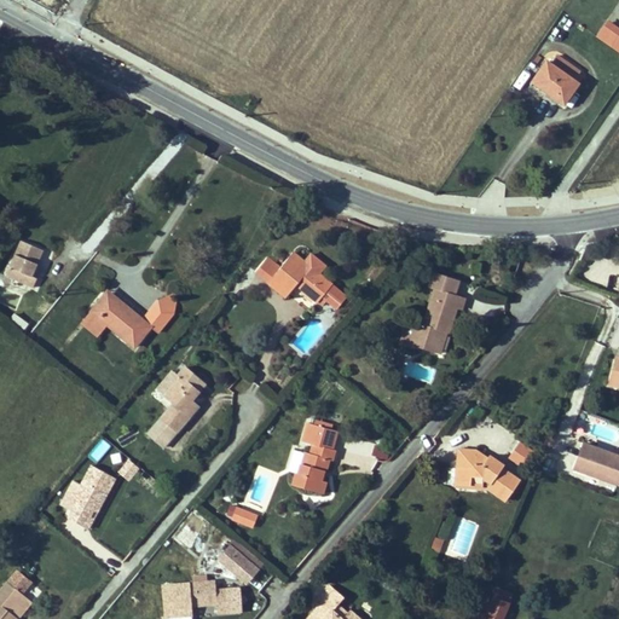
[(618,53),(618,28),(608,19),(595,38),(618,53)]
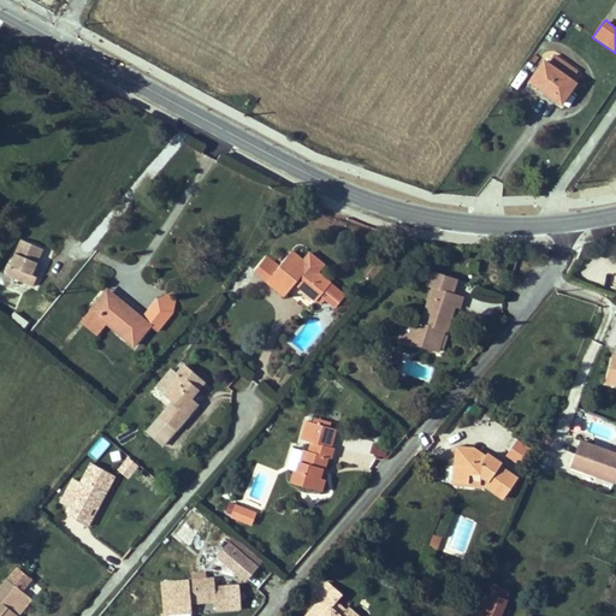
[(576,72),(555,57),(549,65),(570,81),(576,72)]
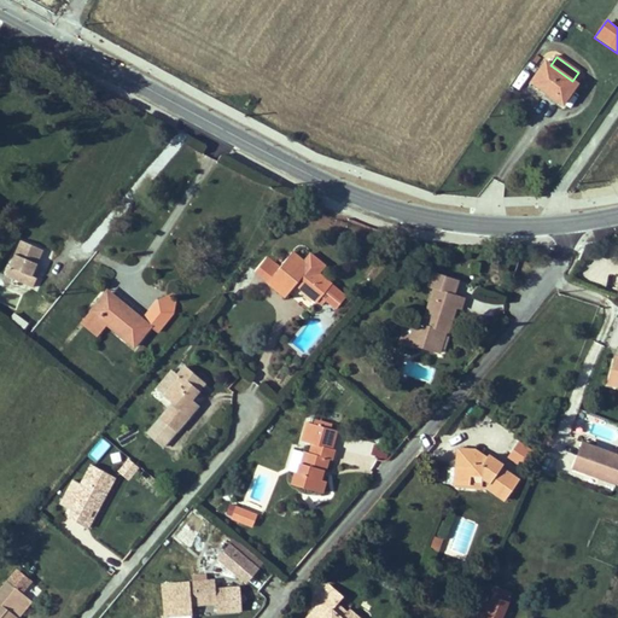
[(572,81),(551,65),(546,63),(531,81),(563,104),(577,85),(572,81)]
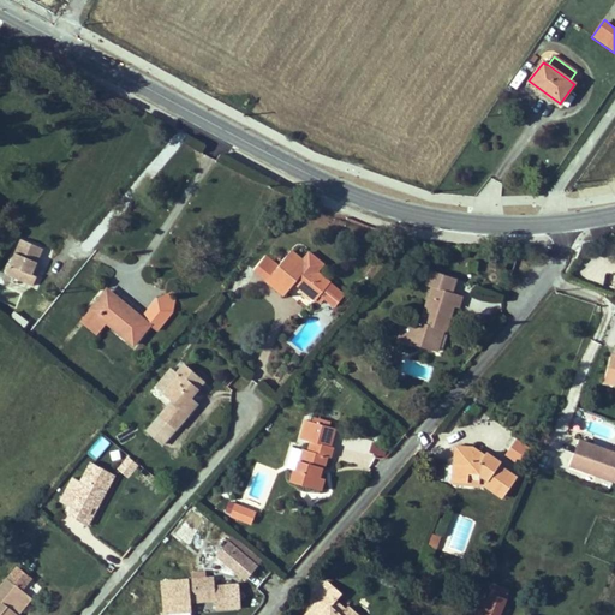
[(329,284),(330,282),(292,250),(279,267),(267,281),(285,296),(294,282),(297,280),(300,284),(299,286),(321,303),(326,298),(335,305),(344,294),(329,284)]
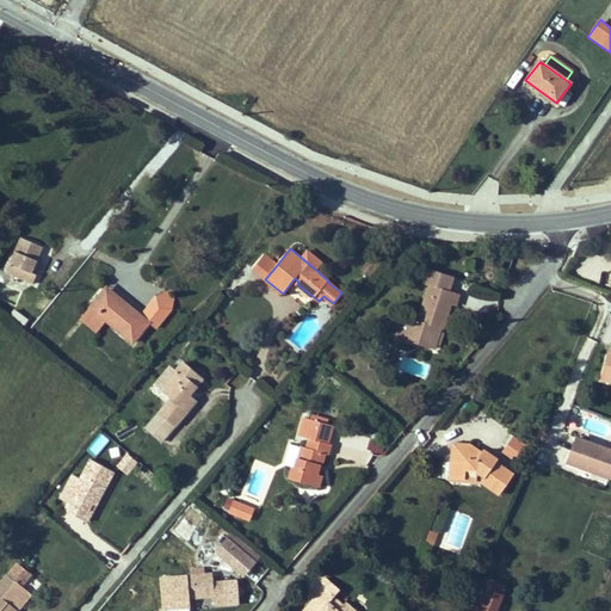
[(252,269),(265,279),(277,265),(264,254),(252,269)]
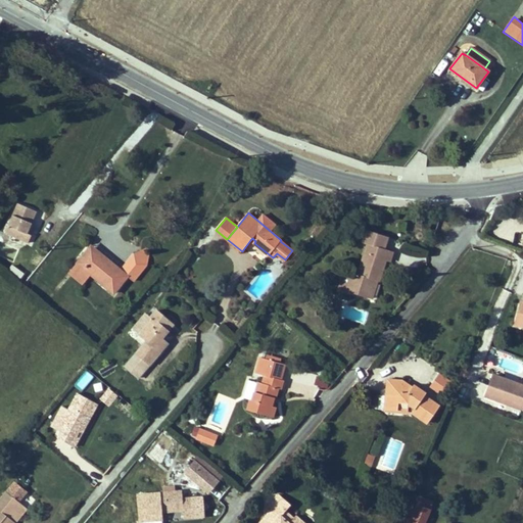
[(20,221),(13,228),(15,230),(22,223),(20,221)]
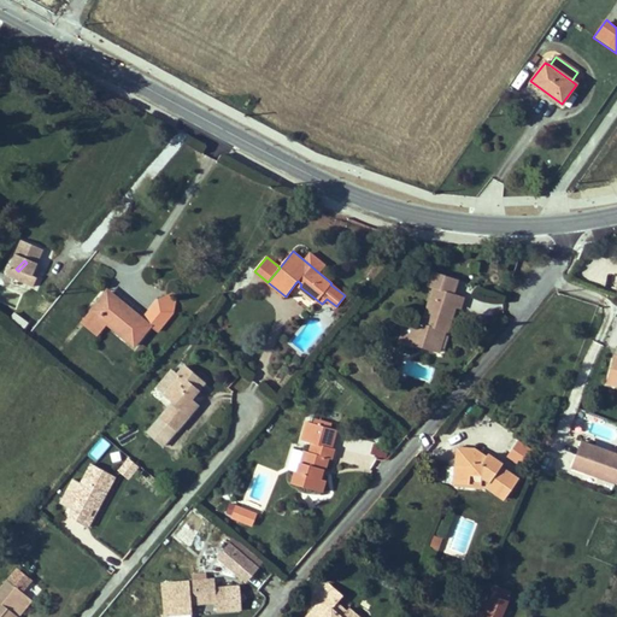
[(428,286),(434,288),(453,293),(457,278),(433,271),(428,286)]
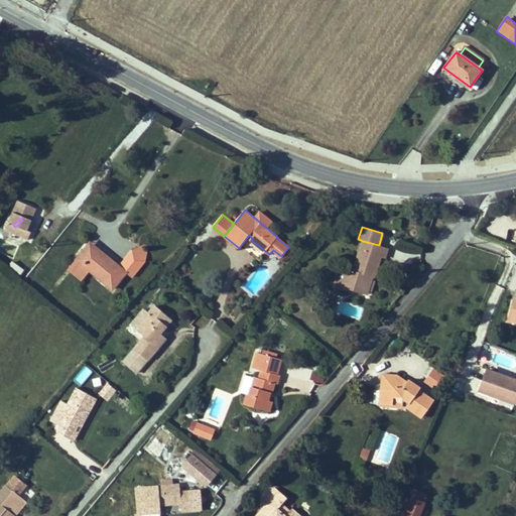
[(343,287),(364,293),(369,276),(373,277),(375,277),(381,257),(384,247),(379,245),(363,241),(354,270),(349,268),(343,287)]
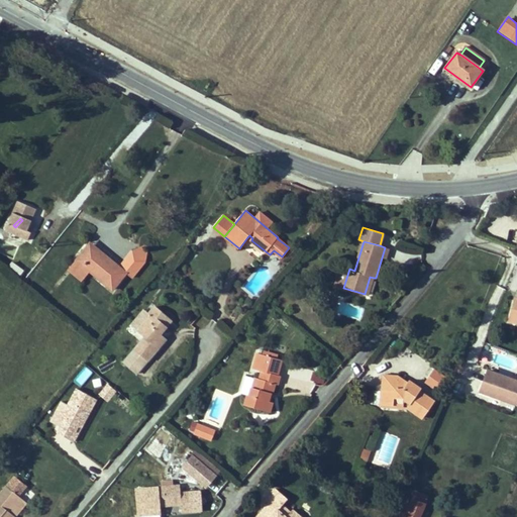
[(91,242),(88,245),(101,255),(100,256),(103,260),(107,255),(91,242)]
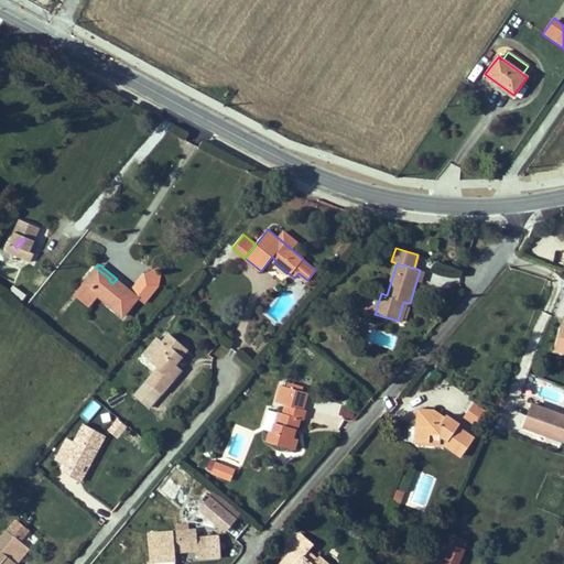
[(123,315),(139,296),(130,291),(117,279),(112,283),(109,280),(110,279),(96,268),(84,283),(99,295),(123,315)]
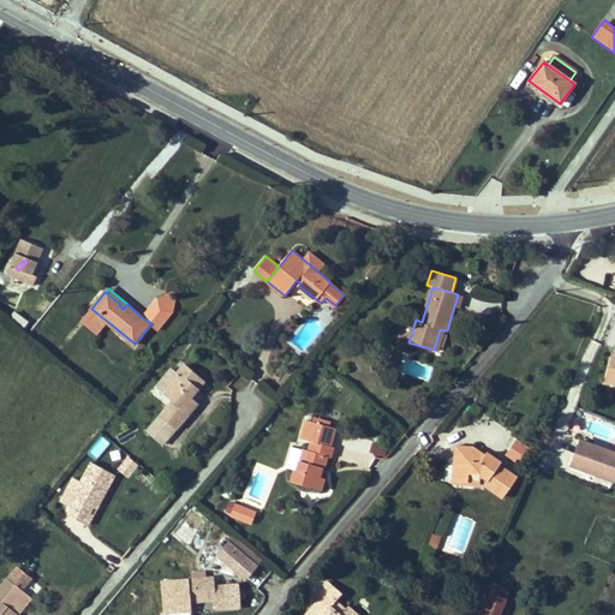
[(159,297),(142,317),(151,323),(159,329),(174,309),(175,299),(168,293),(159,297)]
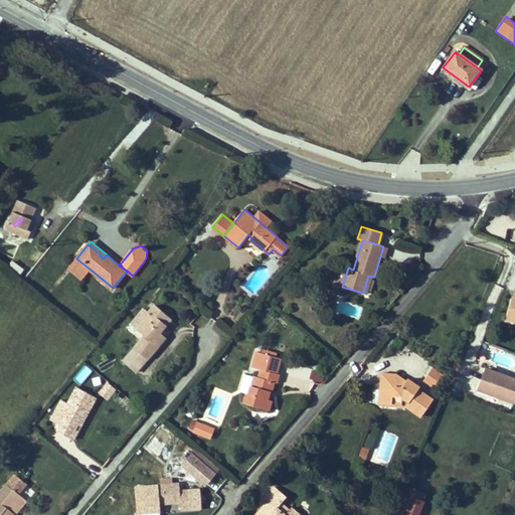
[(82,279),(91,270),(76,259),(68,269),(82,279)]
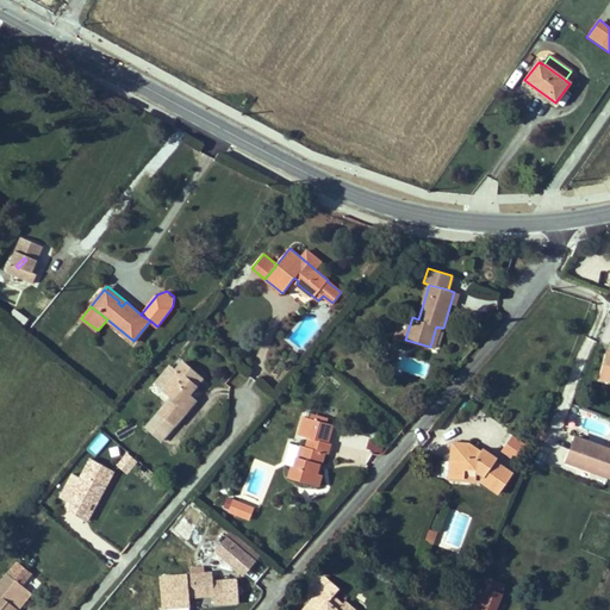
[(441,328),(436,327),(430,347),(434,348),(441,328)]
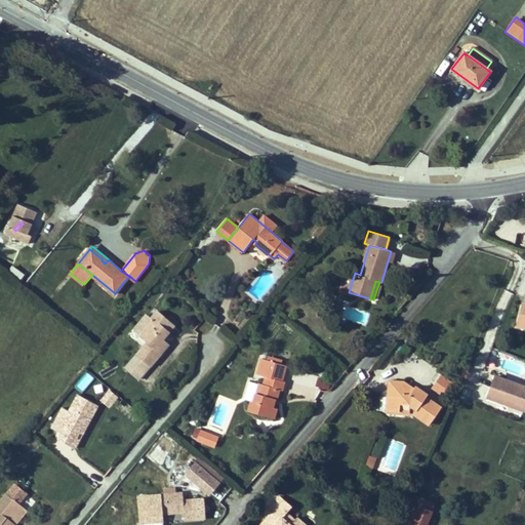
[(149,341),(137,355),(151,365),(168,345),(162,339),(173,325),(158,312),(152,319),(154,321),(142,335),(149,341)]
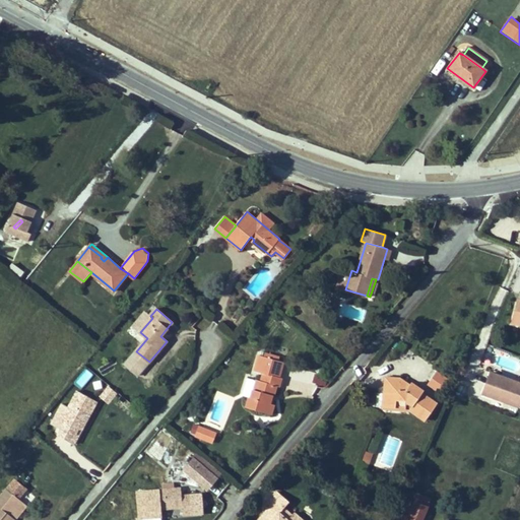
[(140,332),(152,318),(150,316),(145,312),(133,327),(140,332)]
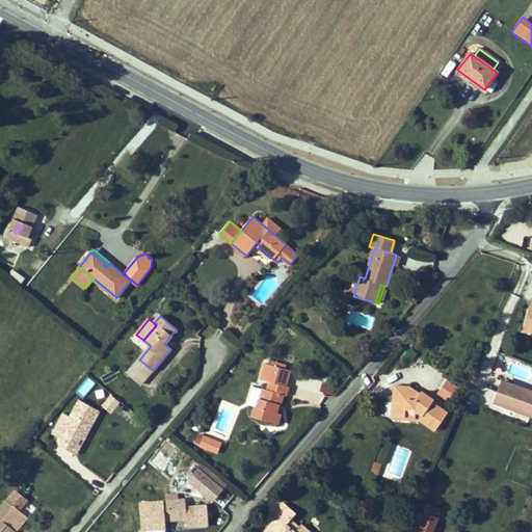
[(140,384),(153,370),(139,360),(127,373),(140,384)]
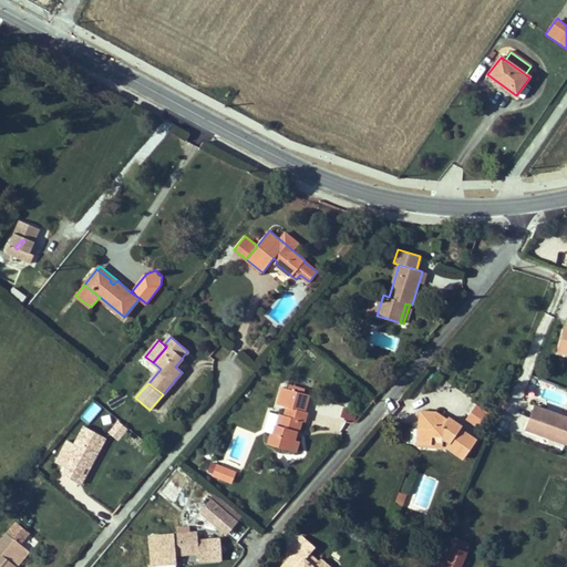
[(92,402),(81,418),(90,424),(101,408),(92,402)]
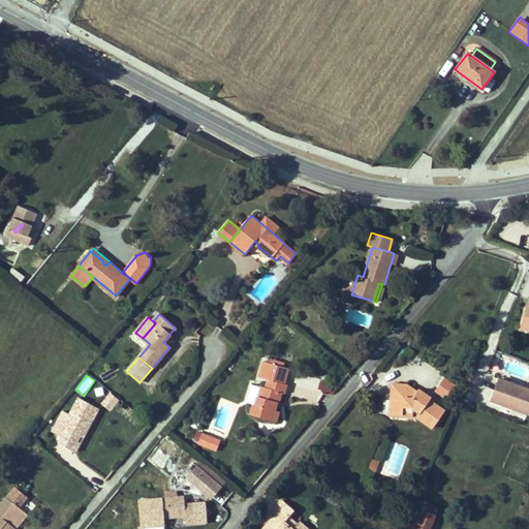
[(456,385),(444,377),(435,391),(446,399),(456,385)]
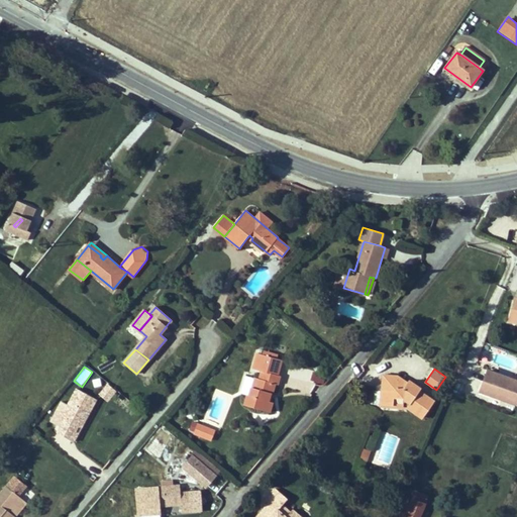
[(516,404),(516,401),(516,381),(488,370),(481,392),(516,404)]
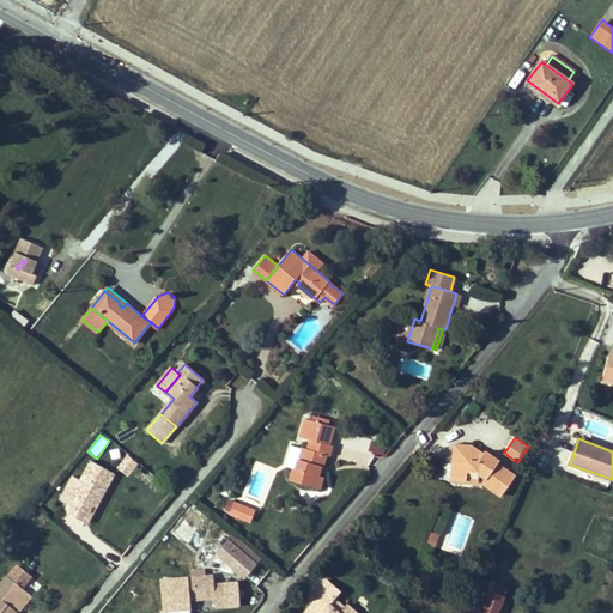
[(293,468),(290,479),(320,489),(323,477),(319,475),(321,466),(323,467),(326,455),(329,455),(332,445),(310,439),(308,449),(302,448),(296,468),(293,468)]
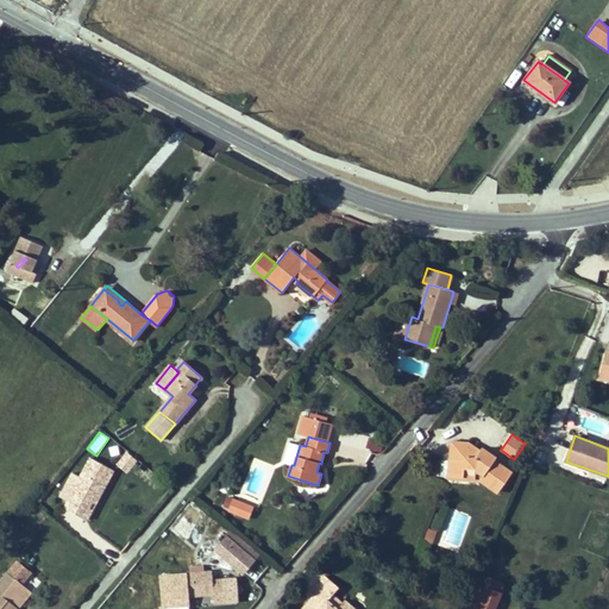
[(370,439),(365,447),(381,454),(385,445),(370,439)]
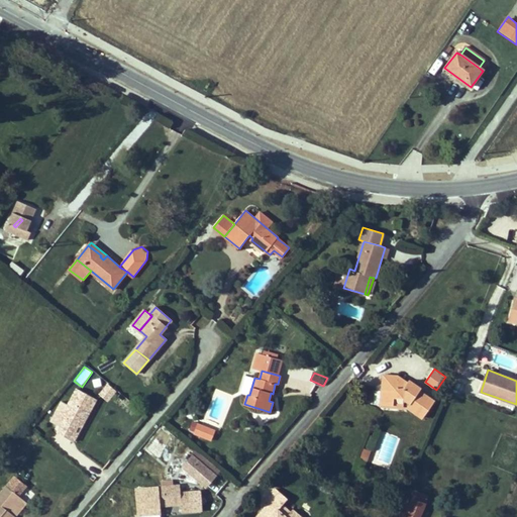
[(407,383),(399,377),(384,375),(382,404),(393,405),(394,397),(404,398),(403,407),(407,407),(423,417),(434,401),(420,391),(421,389),(409,380),(407,383)]
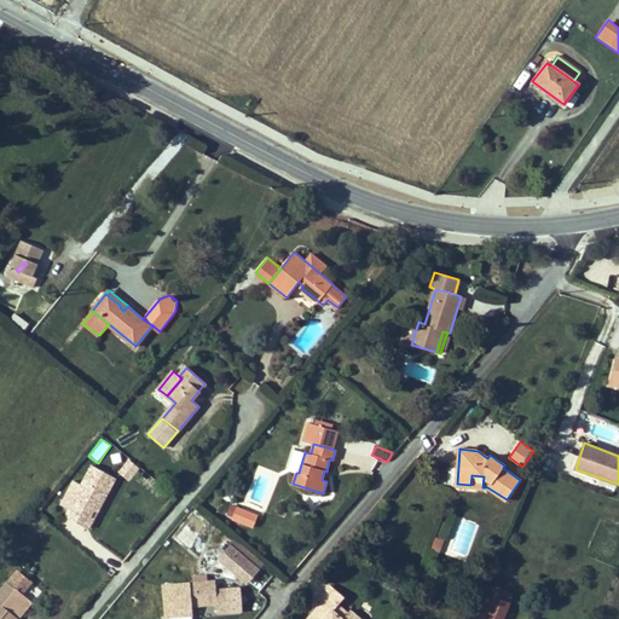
[(293,472),(296,473),(299,473),(305,452),(299,450),(293,472)]
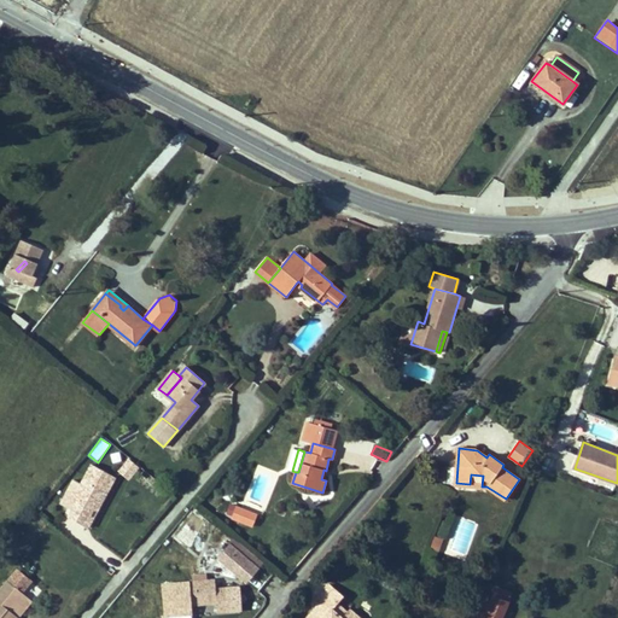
[(128,459),(117,473),(129,482),(140,468),(128,459)]
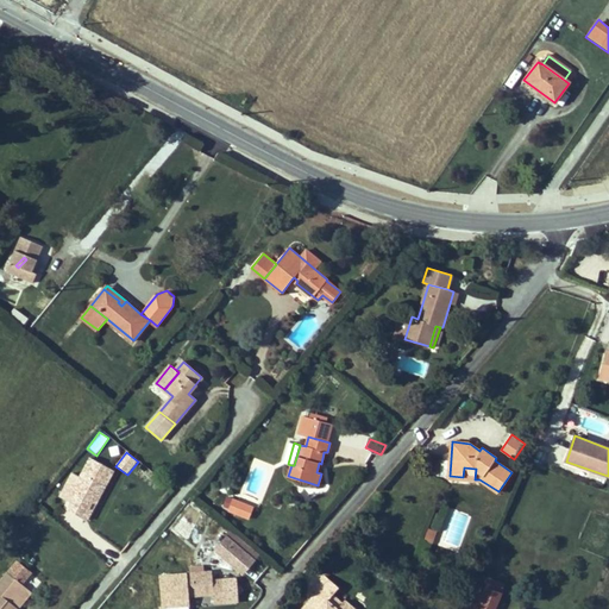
[(88,459),(80,477),(70,473),(58,498),(70,504),(67,512),(90,522),(114,471),(88,459)]
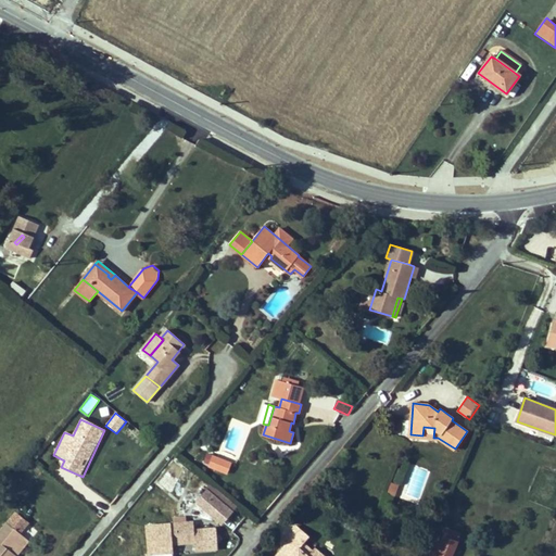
[(202,466),(227,476),(232,464),(207,453),(202,466)]
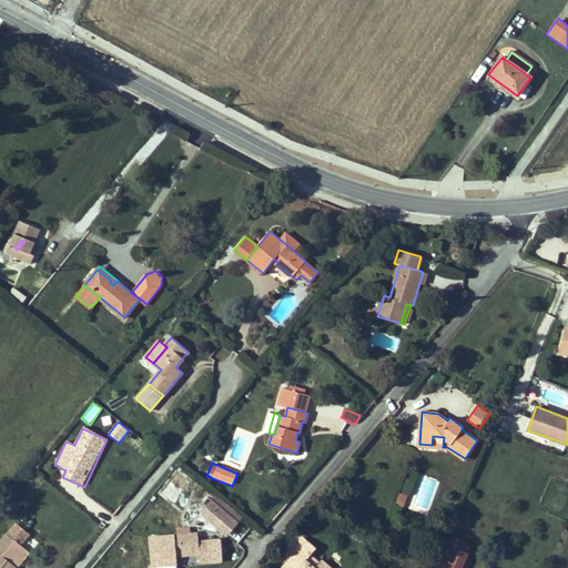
[(237,521),(213,500),(202,514),(226,534),(237,521)]
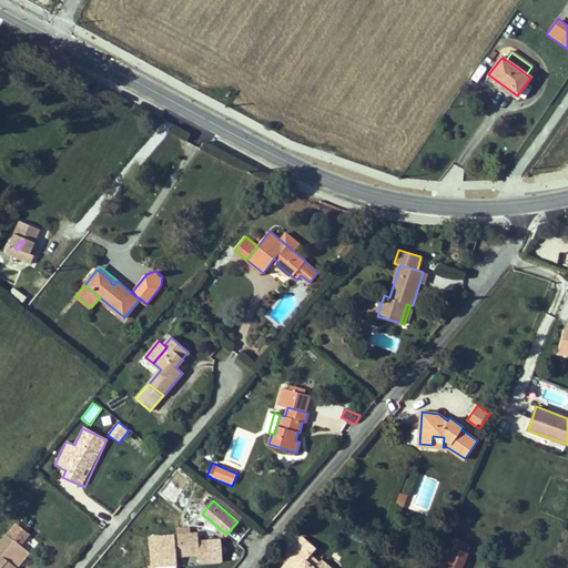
[(11,567),(14,564),(12,561),(9,559),(22,544),(20,541),(12,536),(9,533),(0,543),(0,567),(11,567)]
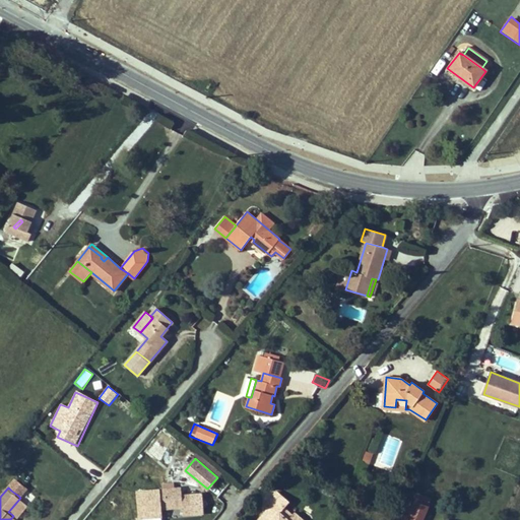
[(20,494),(13,488),(11,491),(18,496),(20,494)]
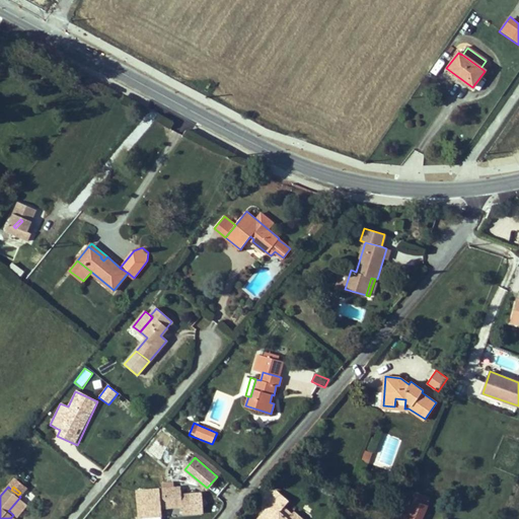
[(182,495),(182,487),(159,489),(161,508),(182,506),(183,514),(204,512),(202,492),(182,495)]
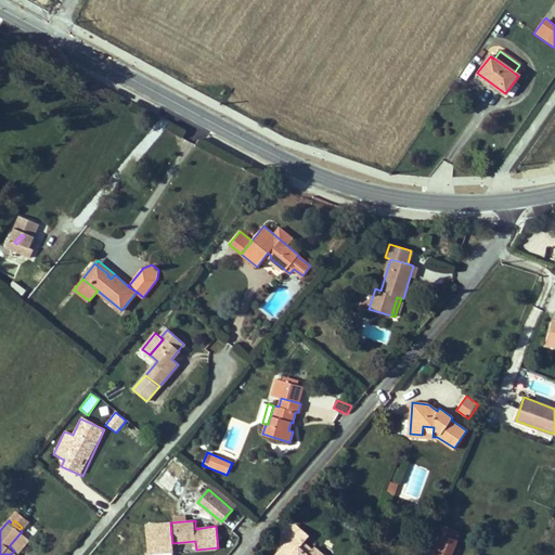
[(309,536),(297,525),(286,538),(289,540),(292,542),(286,547),(284,545),(275,554),(324,554),(314,546),(312,550),(304,542),(309,536)]
